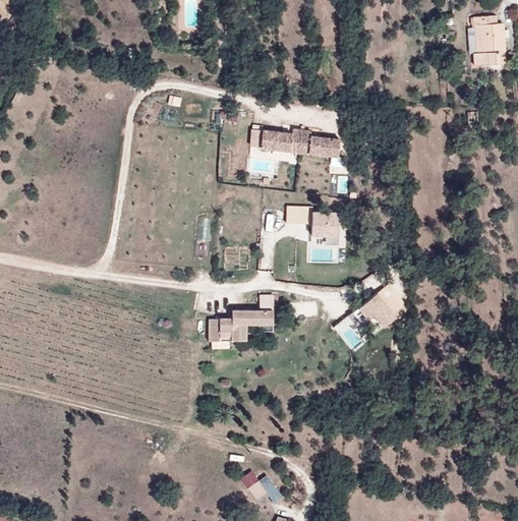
[(505,55),(503,42),(503,35),(502,27),(497,27),(497,19),(473,21),(473,30),(475,30),(480,30),(482,57),(478,58),(473,58),(474,70),(501,68),(500,55),(505,55)]
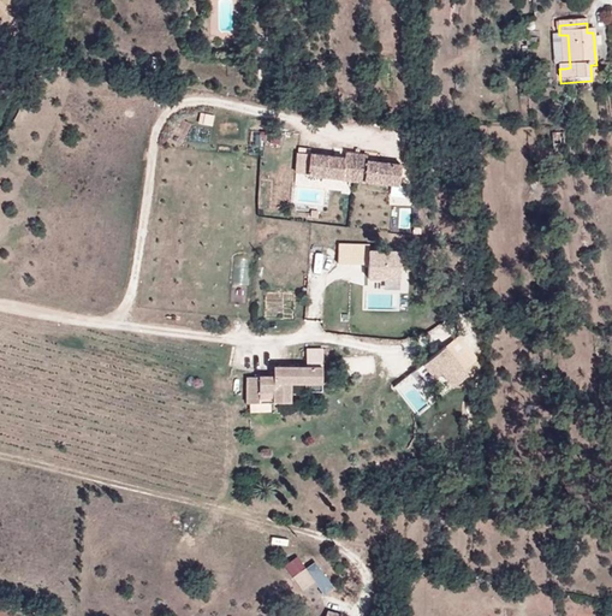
[(69,75),(76,75),(77,69),(57,66),(55,77),(69,80),(69,75)]
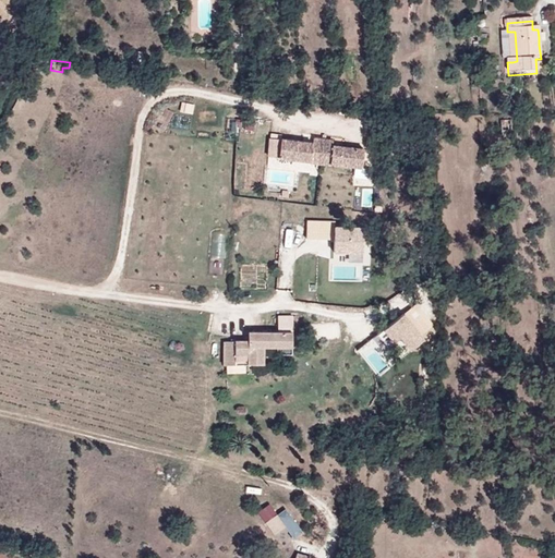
[(519,116),(503,117),(506,133),(522,132),(519,116)]
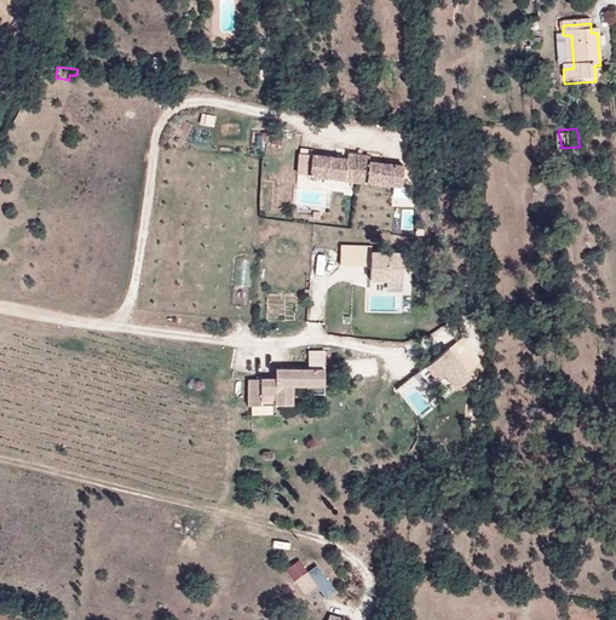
[(310,155),(308,177),(363,183),(366,161),(367,155),(345,153),(345,159),(310,155)]
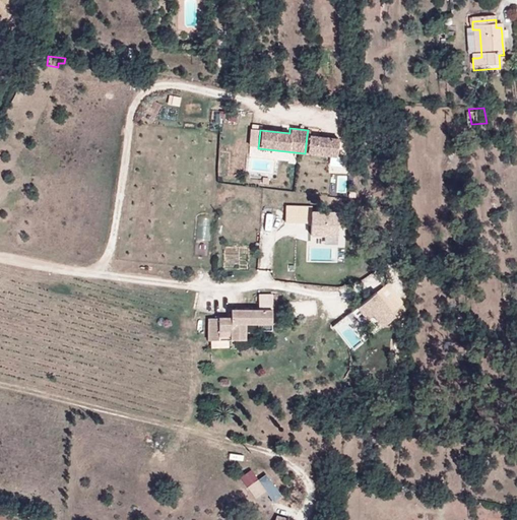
[(307,135),(305,153),(334,157),(335,138),(307,135)]
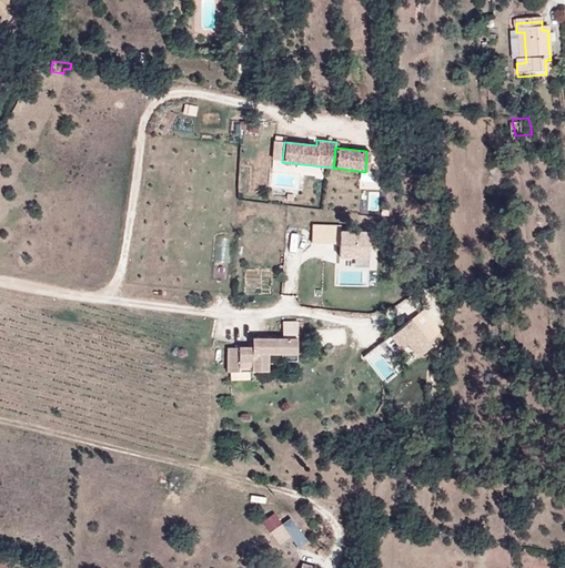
[(375,210),(375,192),(362,192),(362,209),(375,210)]
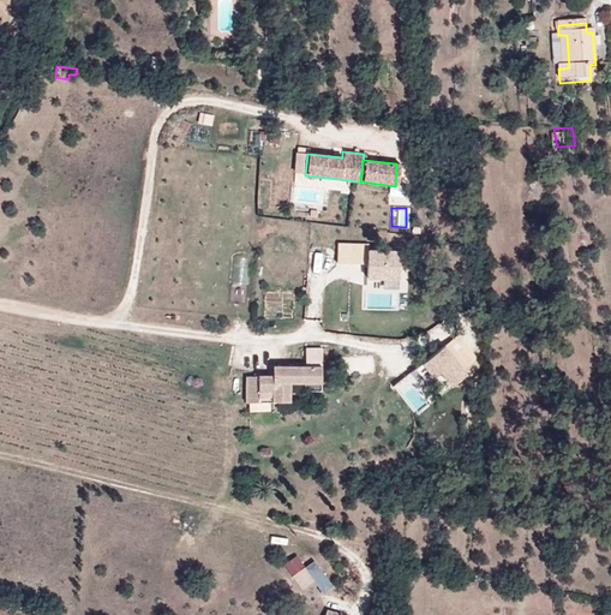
[(395,276),(396,239),(335,239),(335,258),(364,258),(364,276),(395,276)]
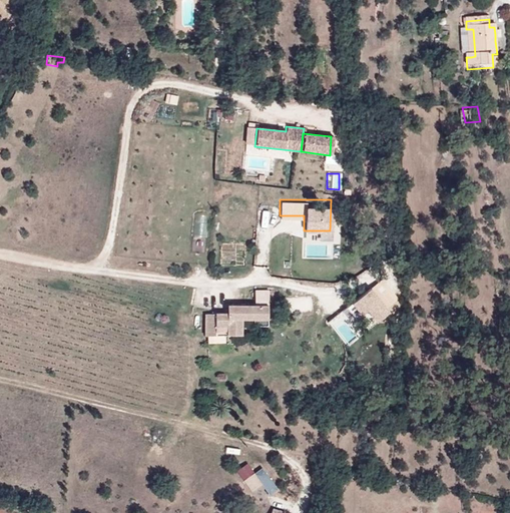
[(370,280),(349,288),(355,305),(368,300),(372,310),(396,301),(390,285),(374,291),(370,280)]
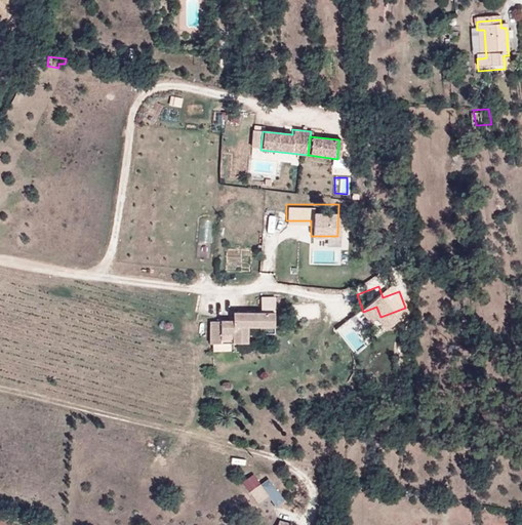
[(276,329),(275,305),(262,305),(262,310),(234,312),(235,321),(212,323),(214,344),(251,339),(249,325),(262,324),(262,330),(267,330),(276,329)]
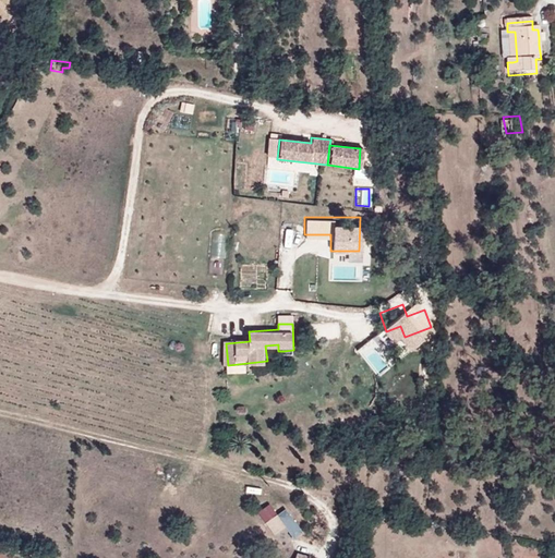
[(432,448),(422,446),(420,458),(430,459),(432,448)]
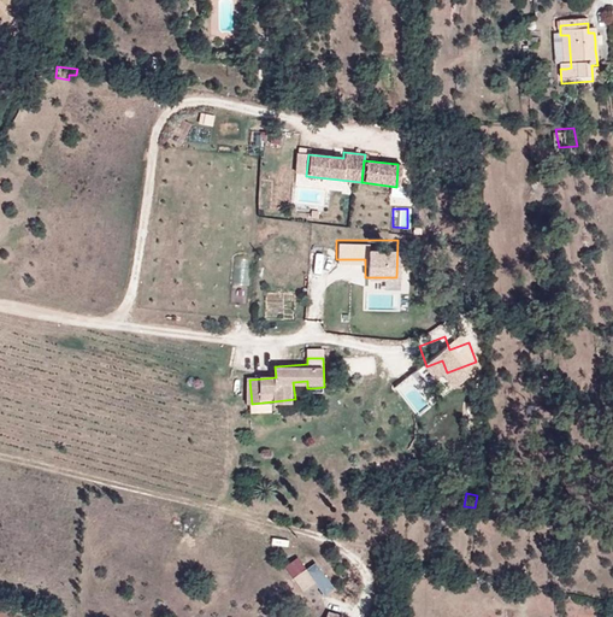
[(313,557),(304,564),(295,552),(282,560),(300,587),(312,577),(322,592),(332,585),(313,557)]
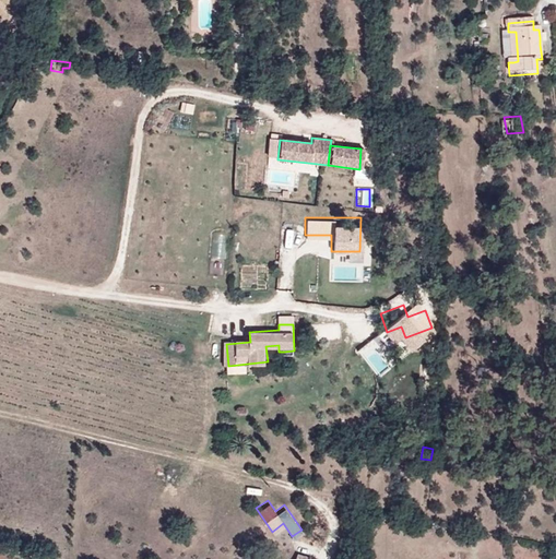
All buildings are outlined.
